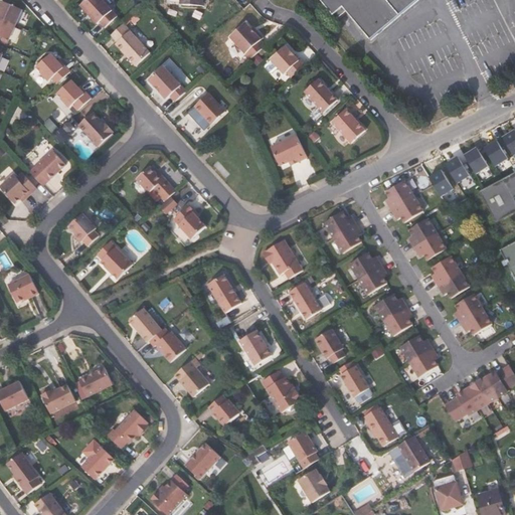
[(100,24),(105,30),(107,27),(117,18),(100,0),(87,0),(84,3),(79,7),(98,26),(100,24)]
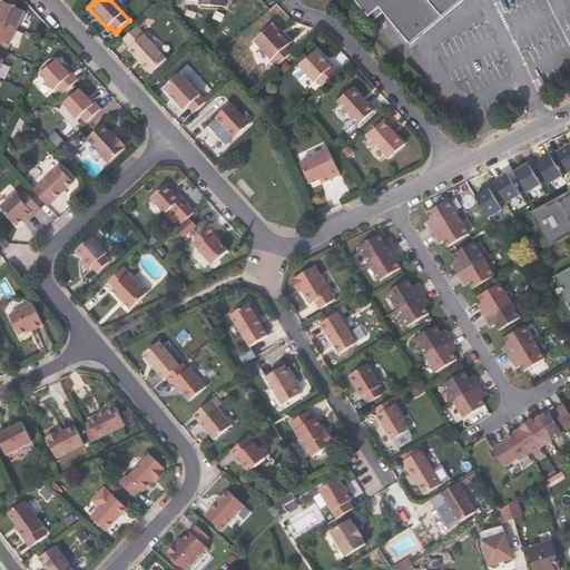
[(352,0),(369,19),(379,10),(383,15),(410,47),(464,0),(352,0)]
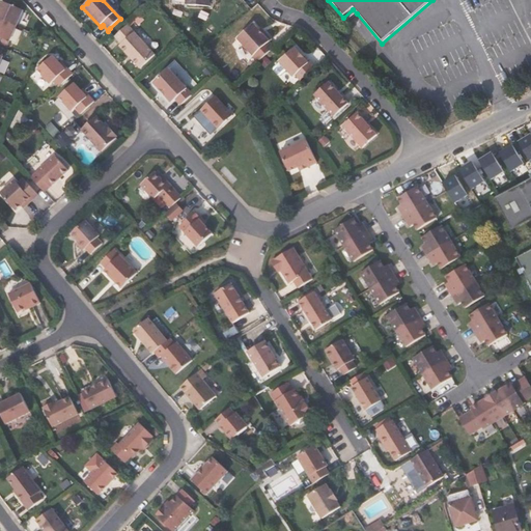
[(0,5),(0,19),(16,26),(22,9),(2,1),(0,4),(0,5)]
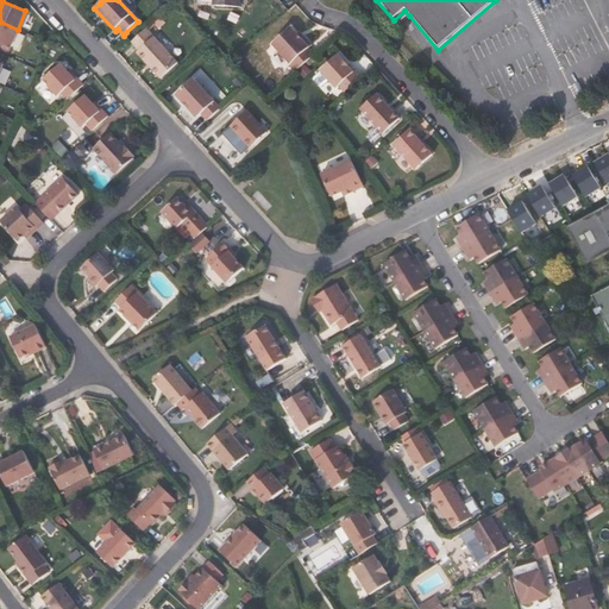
[(394,20),(397,25),(409,16),(405,11),(394,20)]
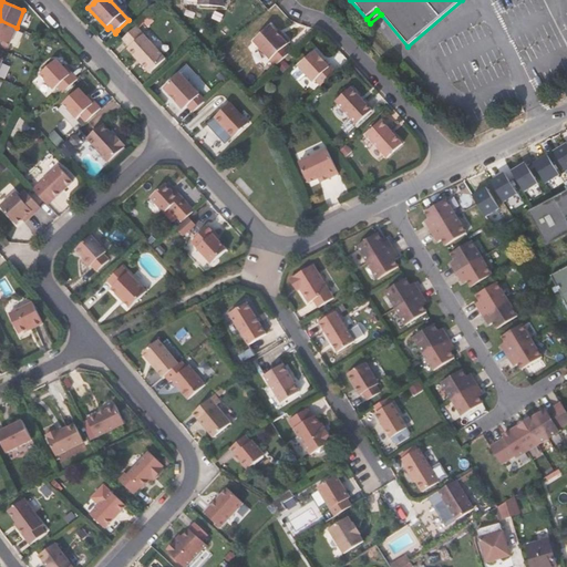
[(0,40),(9,44),(17,28),(0,20),(0,40)]
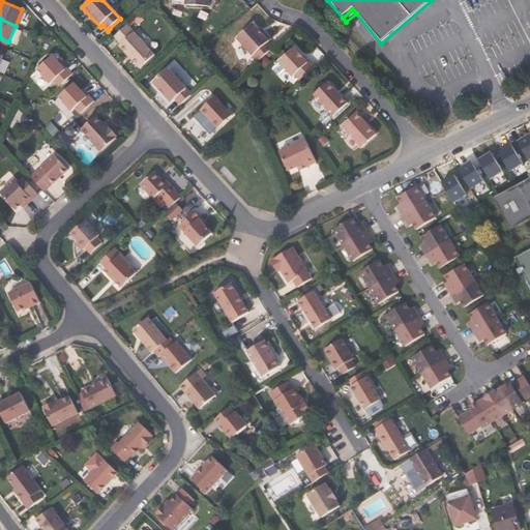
[(139,69),(144,64),(154,55),(126,25),(116,34),(113,37),(120,45),(118,47),(139,69)]
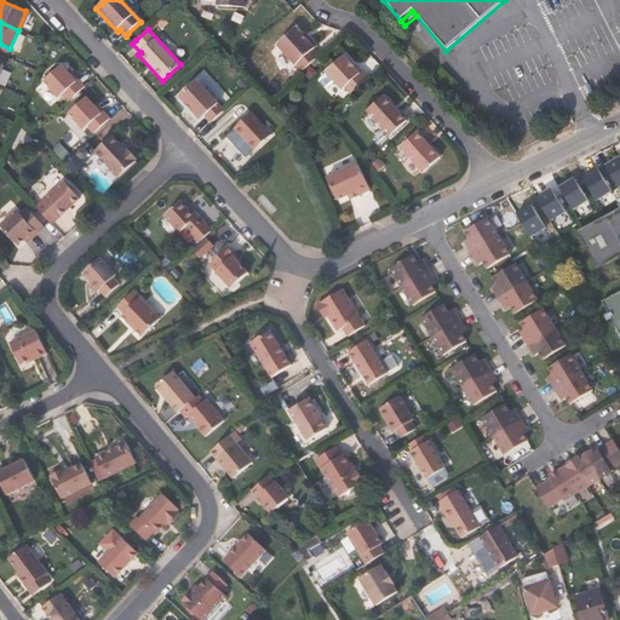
[(310,38),(308,41),(296,29),(279,45),(303,72),(321,56),(314,49),(317,46),(310,38)]
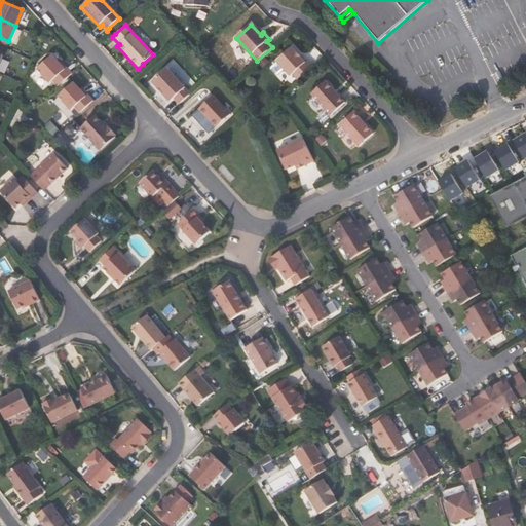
[(311,69),(306,63),(304,64),(292,49),(276,64),(289,78),(292,76),(297,81),(311,69)]
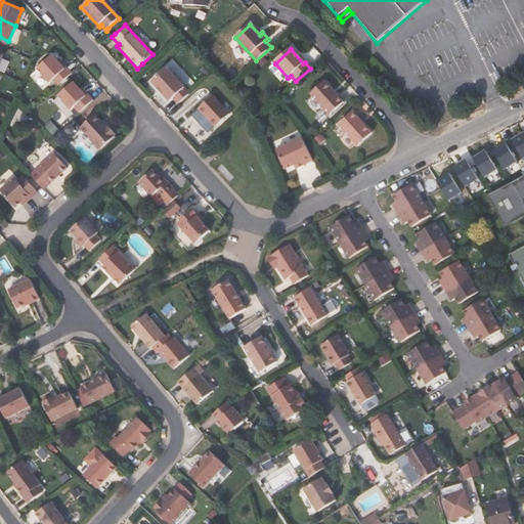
[(38,68),(56,87),(73,73),(54,52),(38,68)]
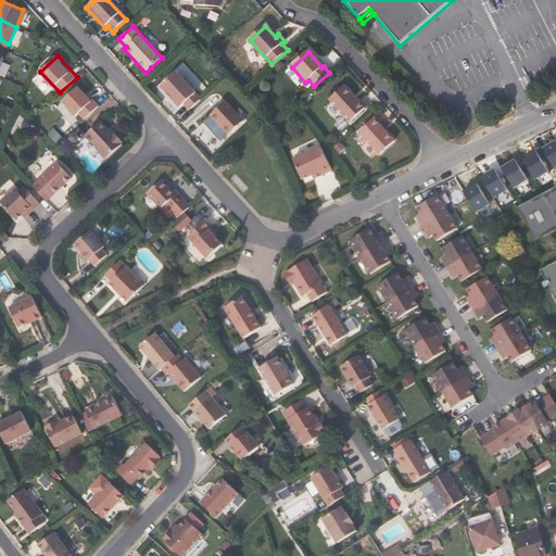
[(177,73),(165,84),(162,87),(168,95),(171,92),(175,99),(174,100),(179,108),(184,104),(189,111),(201,100),(181,78),(177,73)]
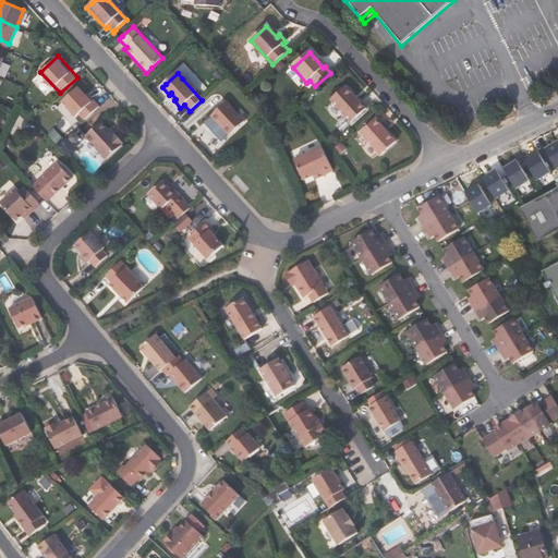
[(88,100),(82,94),(75,87),(59,101),(72,116),(73,116),(74,113),(76,112),(82,119),(97,106),(91,98),(88,100)]
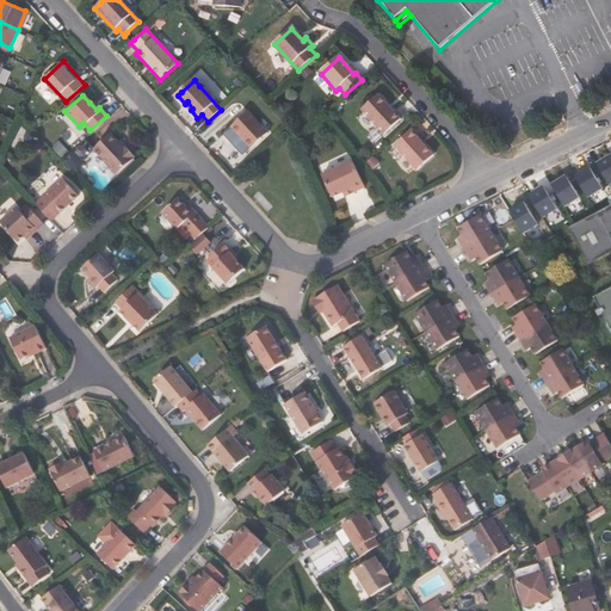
[(383,136),(399,121),(377,96),(360,111),(383,136)]
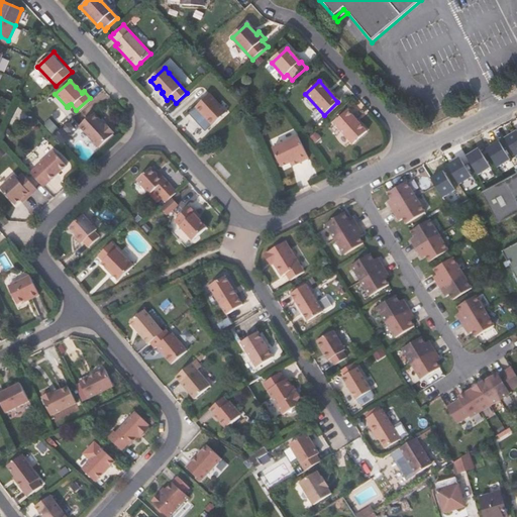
[(211,127),(226,113),(208,95),(194,108),(211,127)]
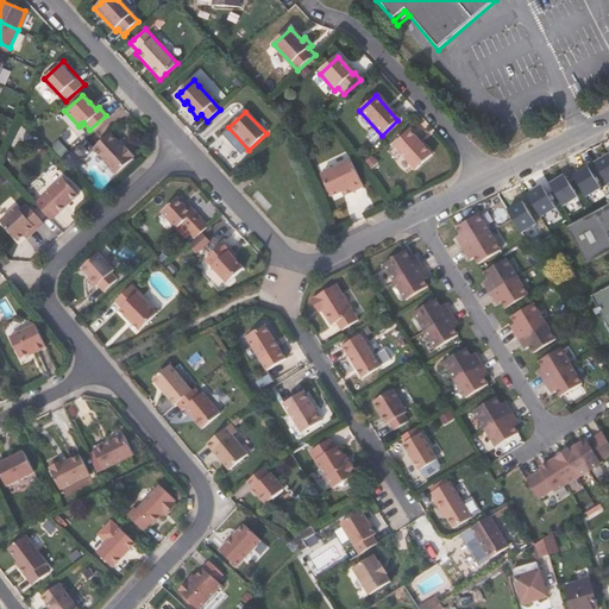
[(132,154),(124,145),(123,146),(108,131),(92,146),(114,171),(130,157),(132,154)]
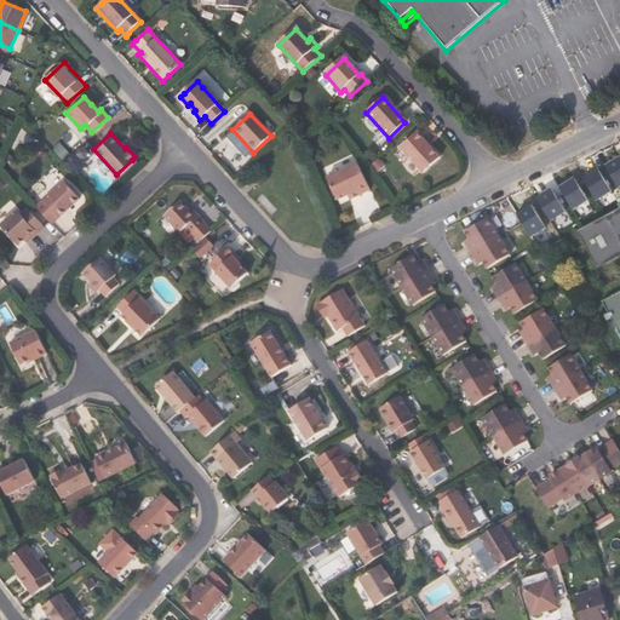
[(400,149),(423,174),(438,160),(415,135),(400,149)]
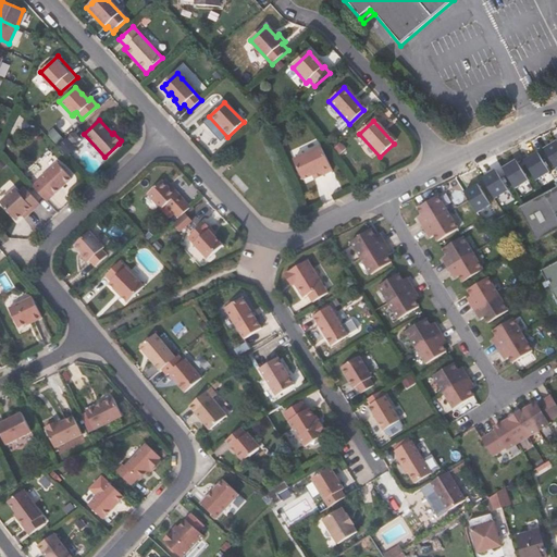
[(322,176),(331,172),(320,148),(293,161),(301,181),(312,175),(320,172),(322,176)]
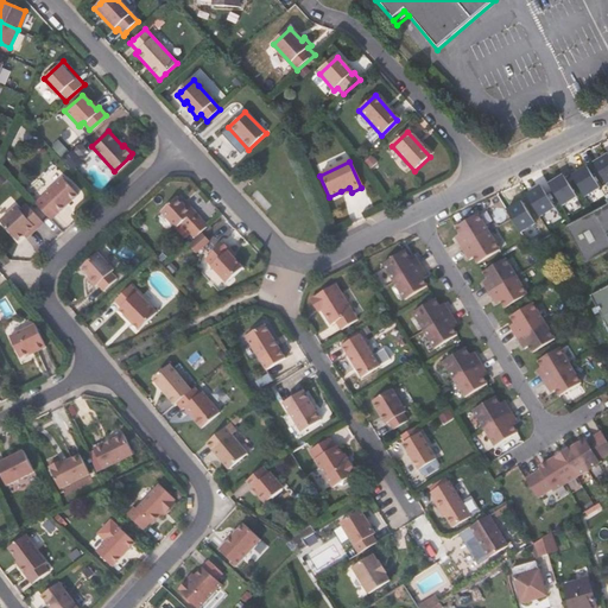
[(247,184),(253,179),(246,172),(240,177),(247,184)]
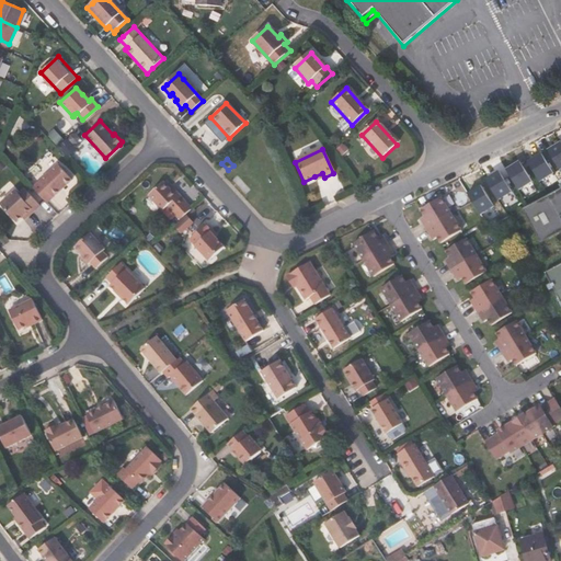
[(46,204),(73,179),(59,163),(32,189),(46,204)]
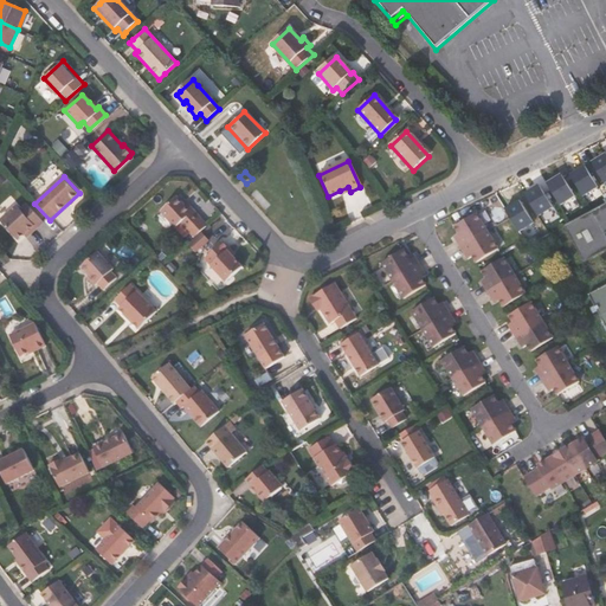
[(198,217),(192,210),(189,212),(175,197),(159,211),(173,227),(179,221),(185,229),(198,217)]
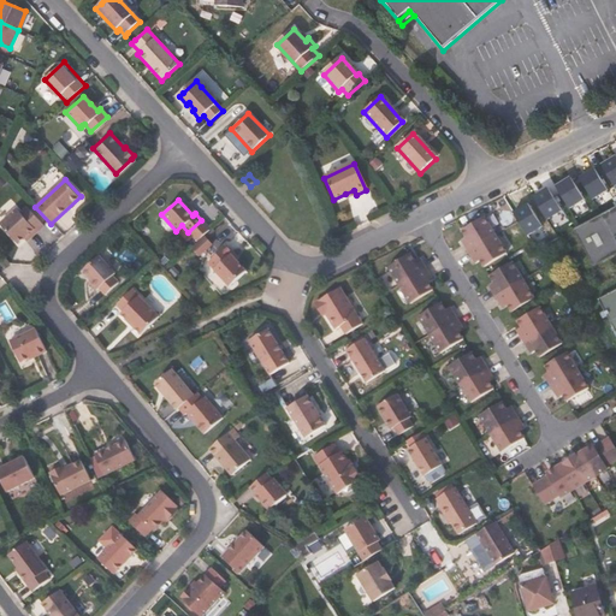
[(0,225),(17,244),(22,240),(40,223),(25,208),(19,214),(15,209),(0,223),(0,225)]
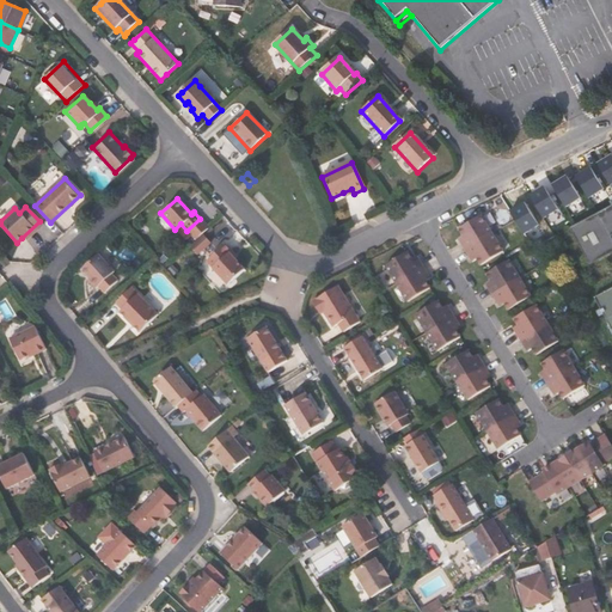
[(611,208),(573,230),(592,267),(611,256),(611,208)]
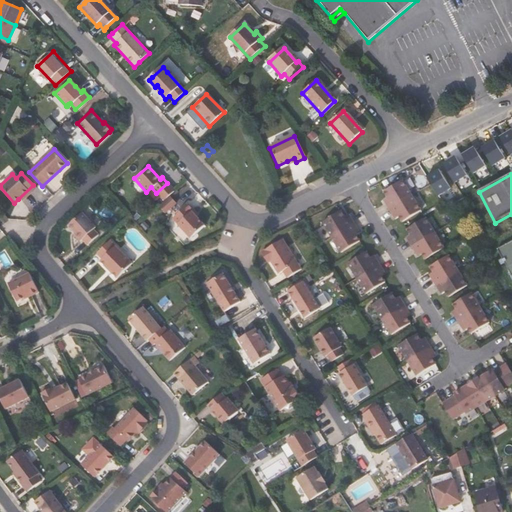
[(389,200),(384,203),(388,209),(411,195),(402,180),(383,191),(387,197),(389,200)]
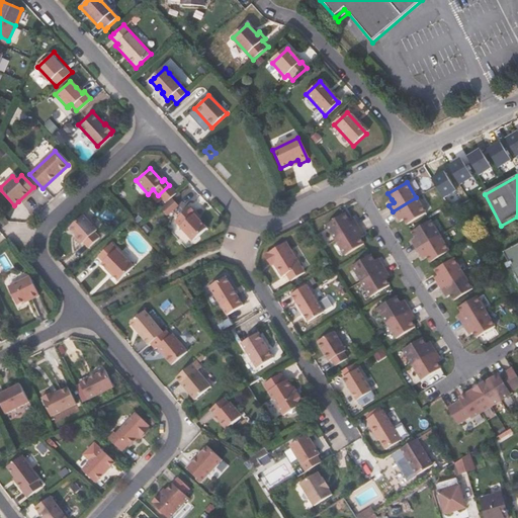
[(21,204),(36,190),(33,187),(18,201),(21,204)]
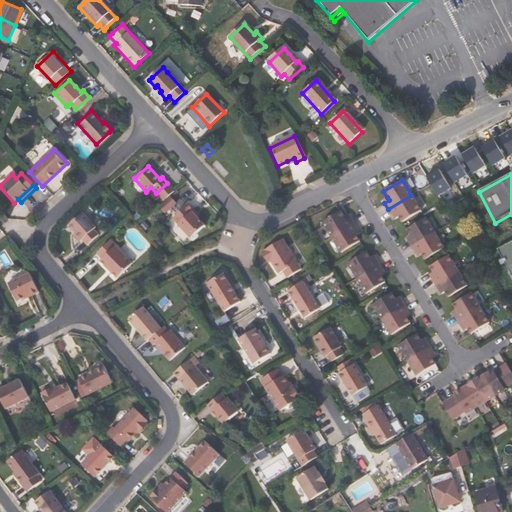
[(398,215),(401,221),(420,210),(411,195),(388,209),(392,216),(396,213),(398,215)]
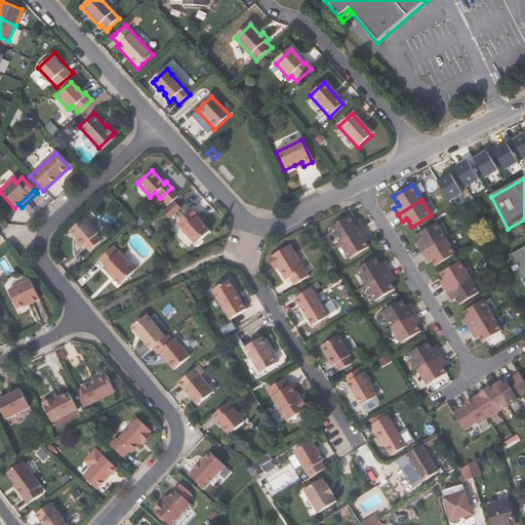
[(162,212),(169,219),(180,209),(173,202),(162,212)]
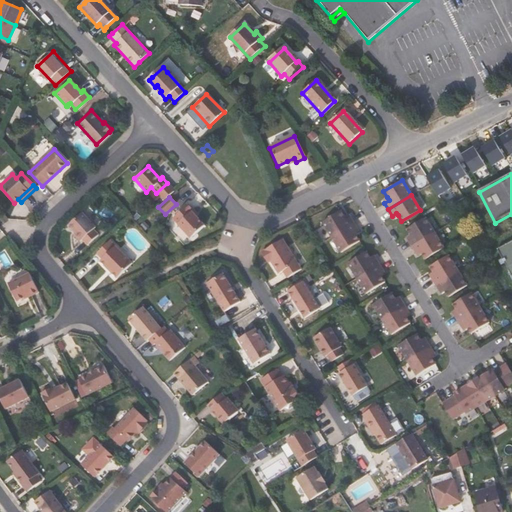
[(191,210),(193,208),(188,203),(172,217),(190,237),(204,224),(191,210)]
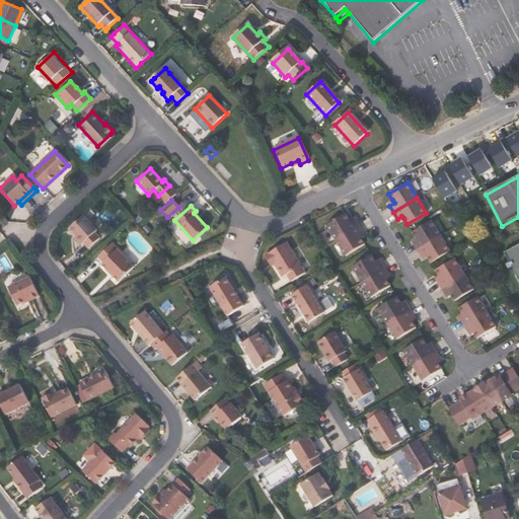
[(347,219),(344,213),(325,224),(335,239),(357,227),(353,220),(349,222),(347,219)]
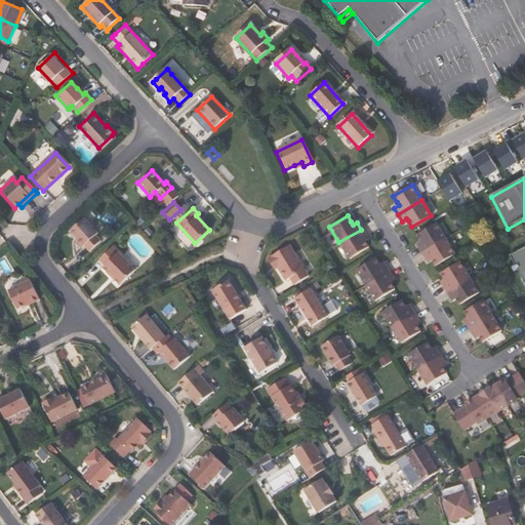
[(81,248),(96,234),(83,219),(68,234),(81,248)]
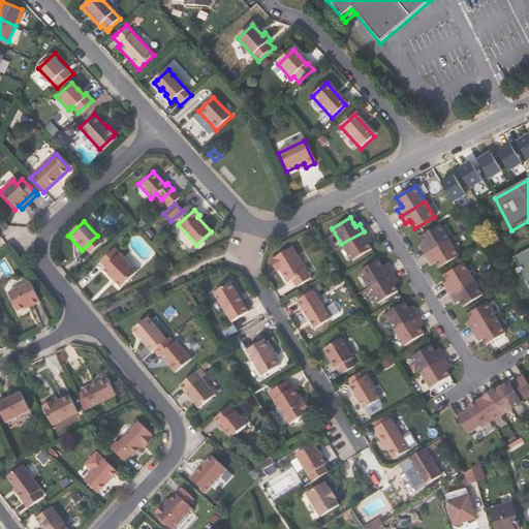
[(425,246),(421,248),(424,254),(447,240),(438,224),(419,236),(424,243),(425,246)]
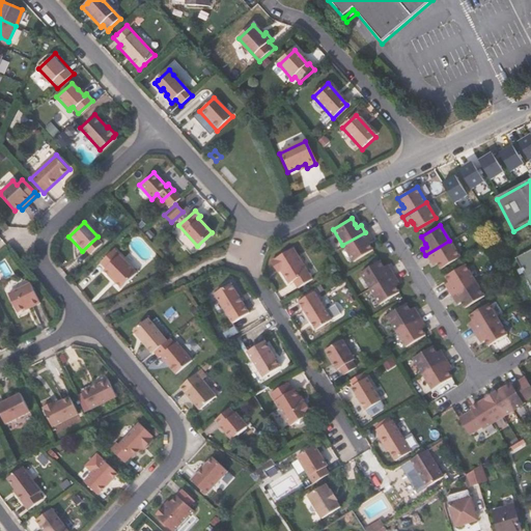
[(368,238),(365,232),(342,245),(352,260),(370,249),(367,244),(365,240),(368,238)]
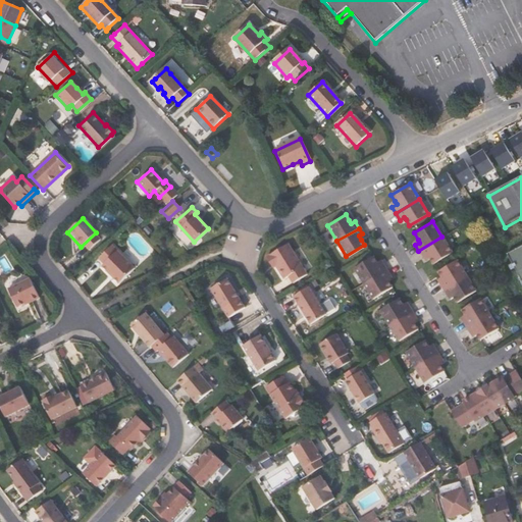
[(429,258),(432,264),(452,253),(441,237),(418,251),(422,258),(427,255),(429,258)]
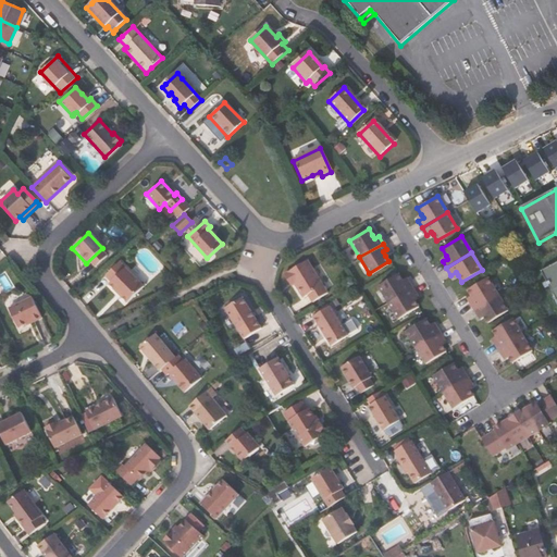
[(107,284),(126,304),(144,287),(120,261),(104,275),(110,281),(107,284)]
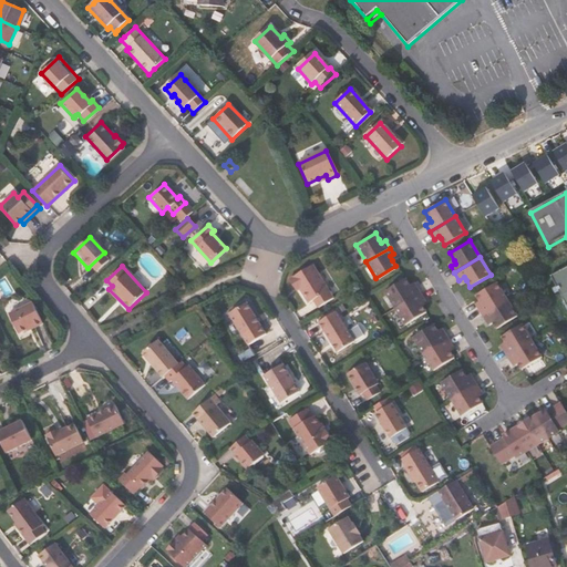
[(312,301),(317,308),(333,299),(313,266),(289,280),(294,288),(297,286),(308,303),(312,301)]
